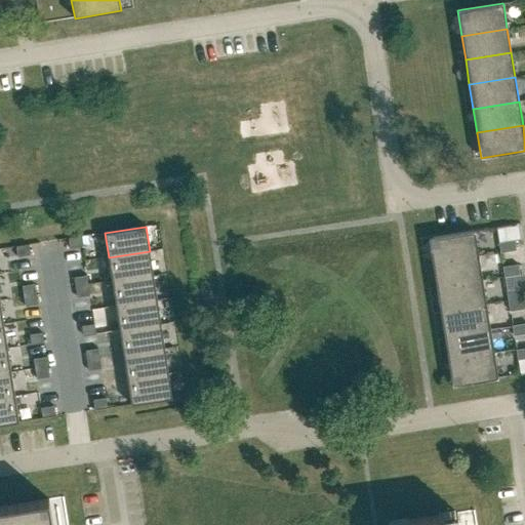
[(434,238),(429,238),(433,264),(478,256),(475,232),(474,231),(434,238)]
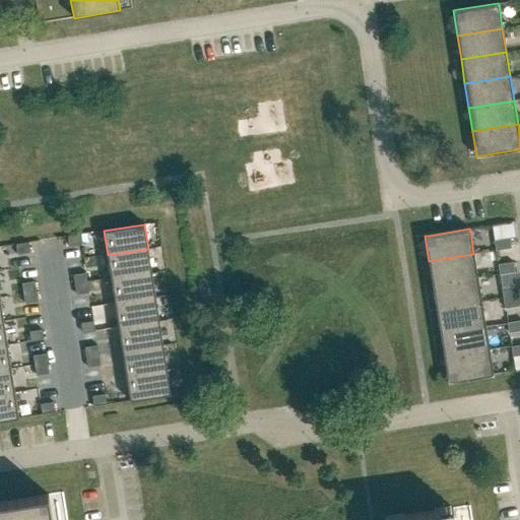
[(80,234),(68,236),(69,247),(81,245),(80,234)]
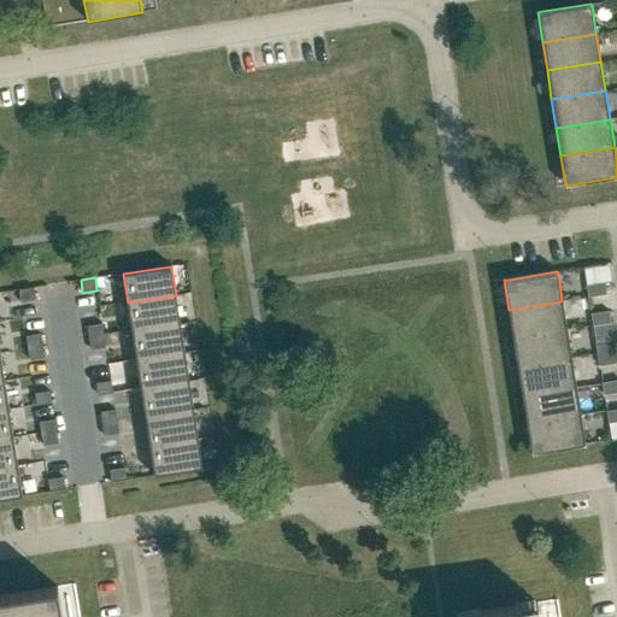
[(588,297),(606,294),(604,282),(586,285),(588,297)]
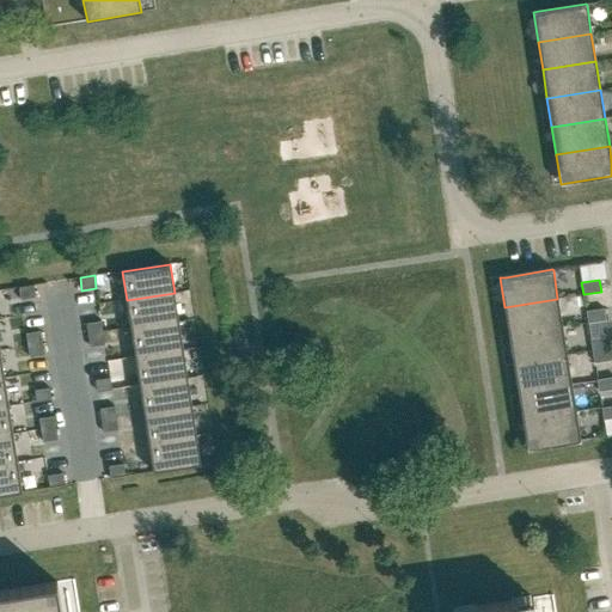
[(34,285),(19,287),(20,300),(35,298),(34,285)]
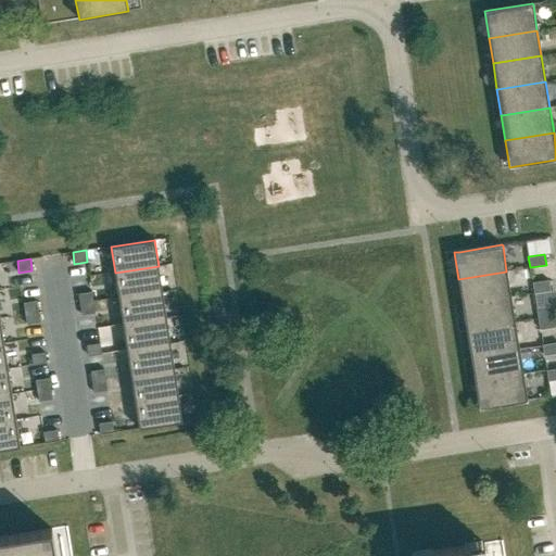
[(159,266),(115,273),(118,299),(162,292),(159,266)]
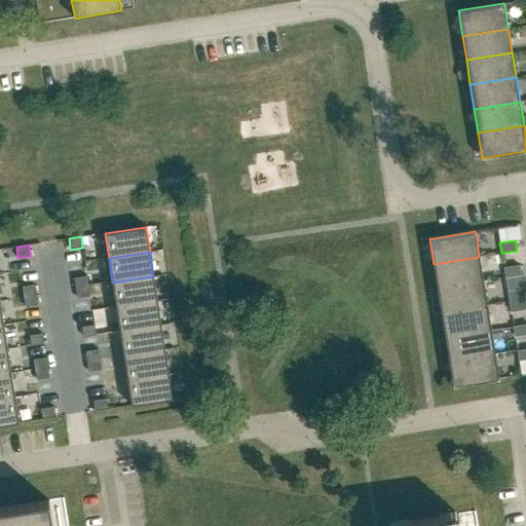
[(434,264),(438,289),(483,280),(479,257),(434,264)]
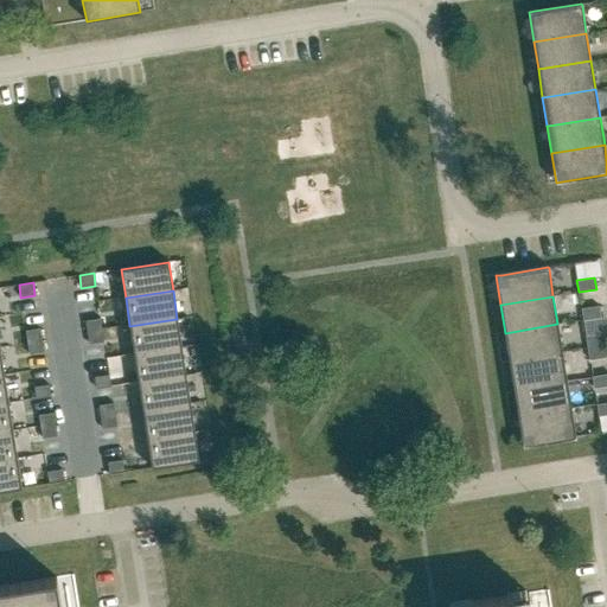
[(583,320),(601,318),(599,306),(581,308),(583,320)]
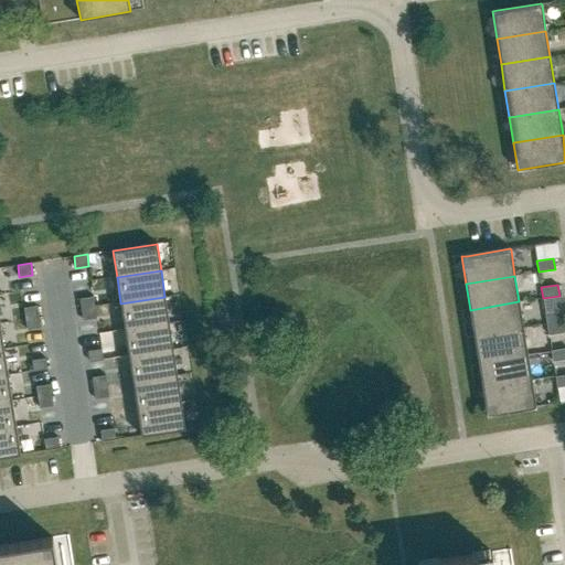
[(94,297),(80,298),(82,309),(95,307),(94,297)]
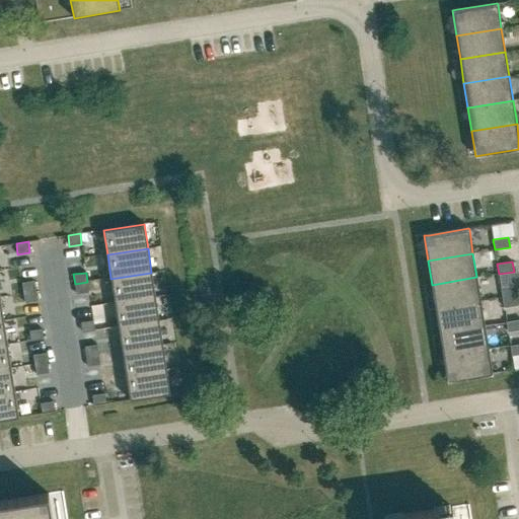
[(151,273),(110,279),(115,303),(155,296),(151,273)]
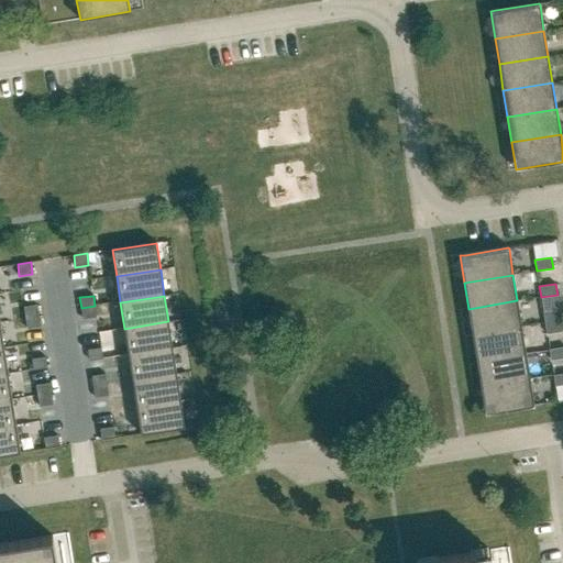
[(468,309),(472,334),(473,334),(521,327),(517,300),(468,309)]
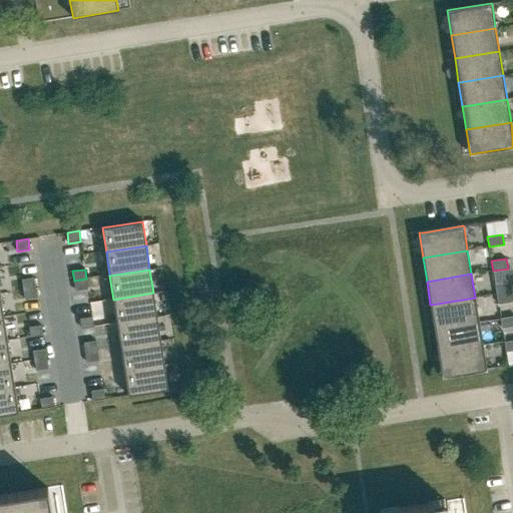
[(34,278),(22,280),(23,290),(35,288),(34,278)]
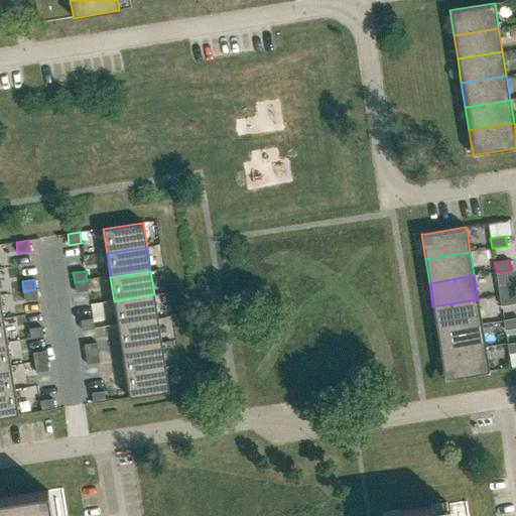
[(87,280),(75,282),(77,292),(89,290),(87,280)]
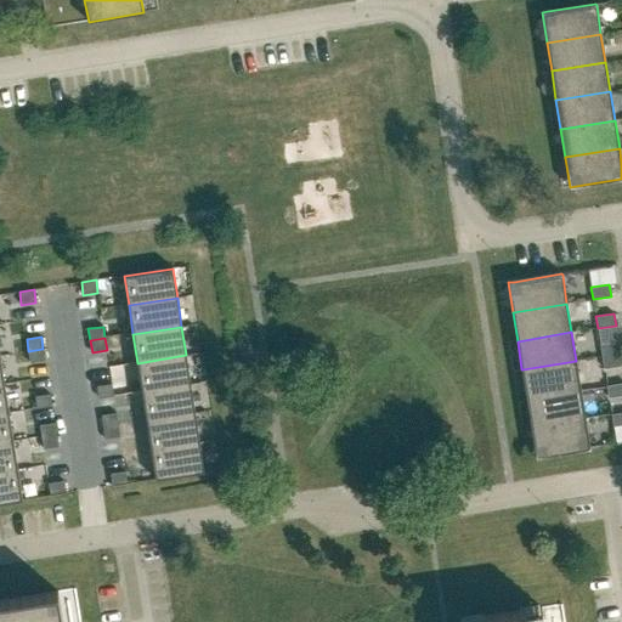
[(601,357),(620,354),(618,341),(600,345),(601,357)]
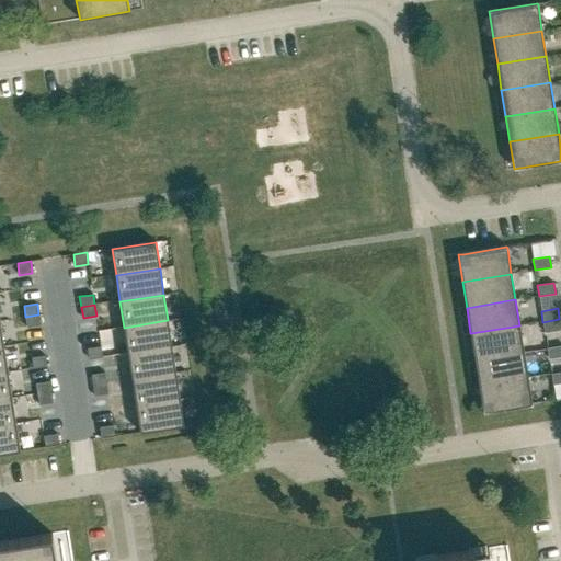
[(38,315),(25,317),(27,328),(41,325),(38,315)]
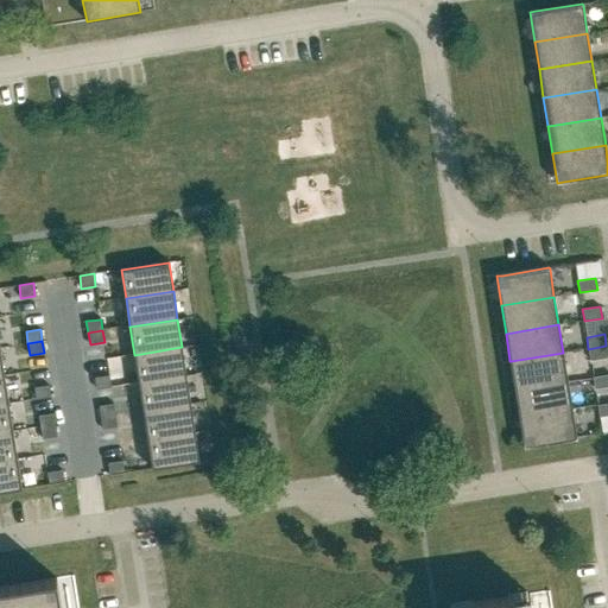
[(606,346),(588,349),(590,361),(607,358),(606,346)]
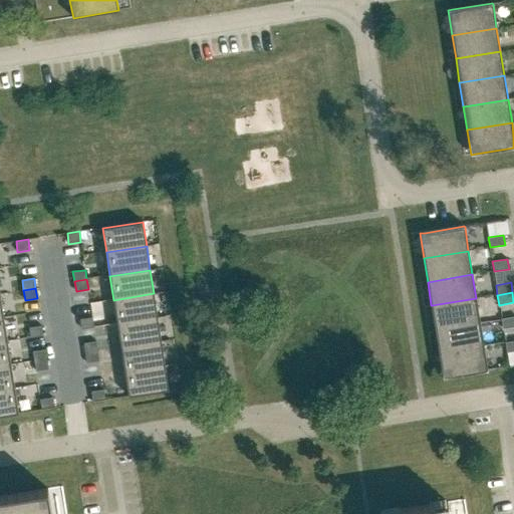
[(154,293),(113,300),(117,323),(158,317),(154,293)]
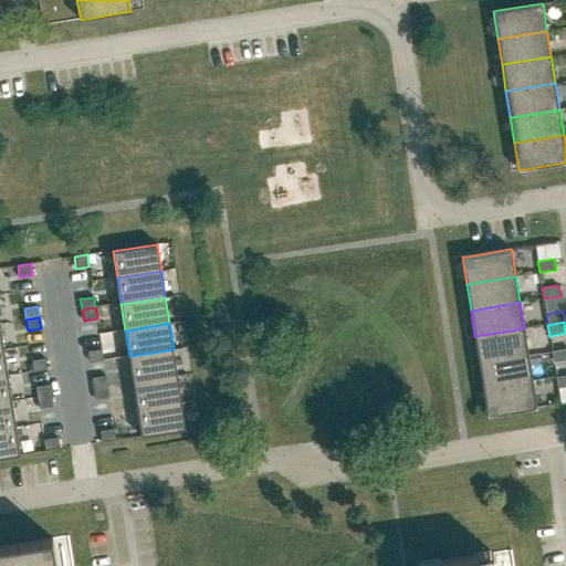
[(475,336),(474,336),(479,363),(480,363),(528,355),(524,328),(475,336)]
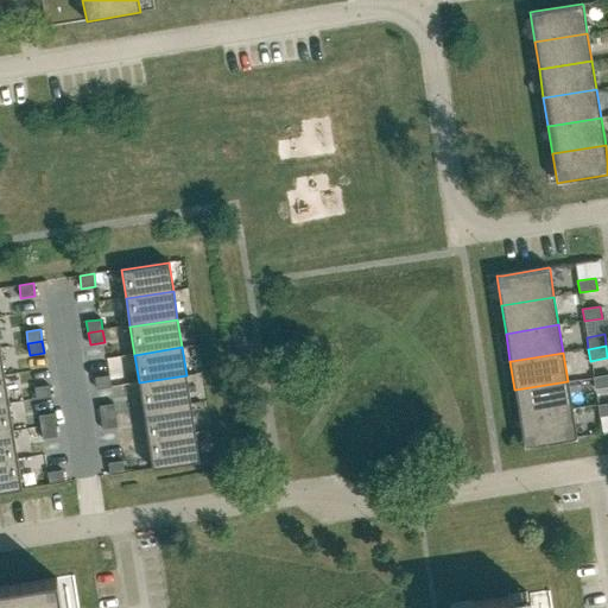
[(112,373),(97,374),(99,387),(113,385),(112,373)]
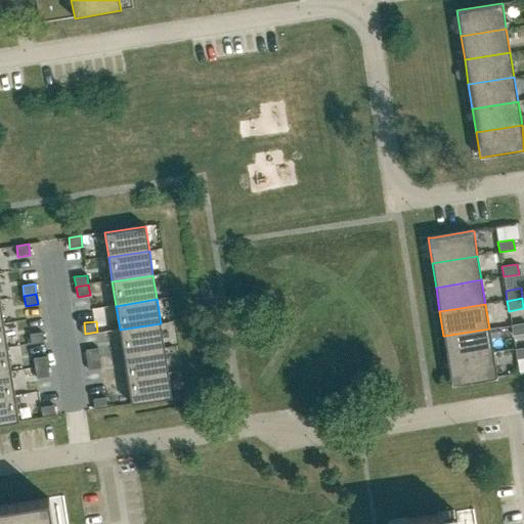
[(513,335),(523,333),(523,322),(511,324),(513,335)]
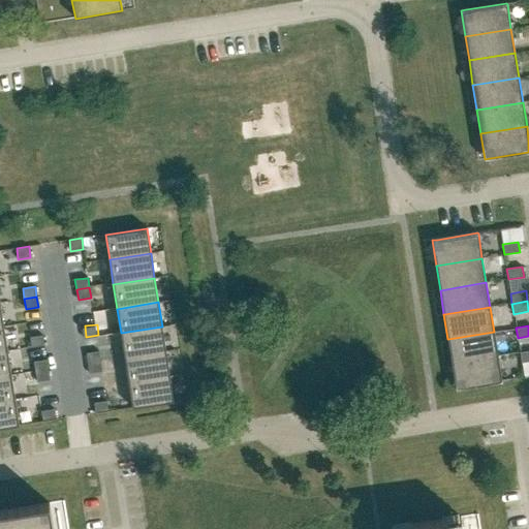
[(162,327),(121,333),(124,358),(165,351),(162,327)]
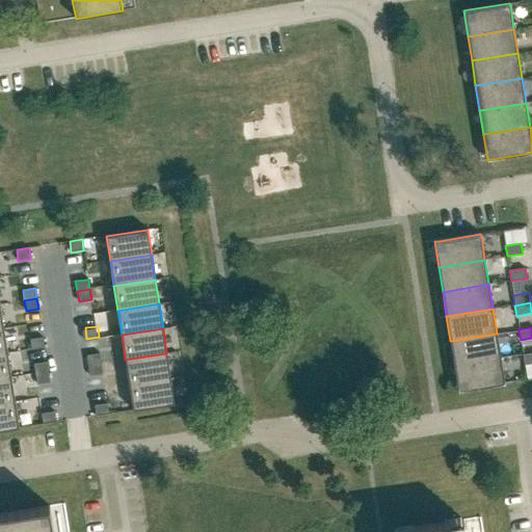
[(44,334),(31,336),(33,347),(46,345),(44,334)]
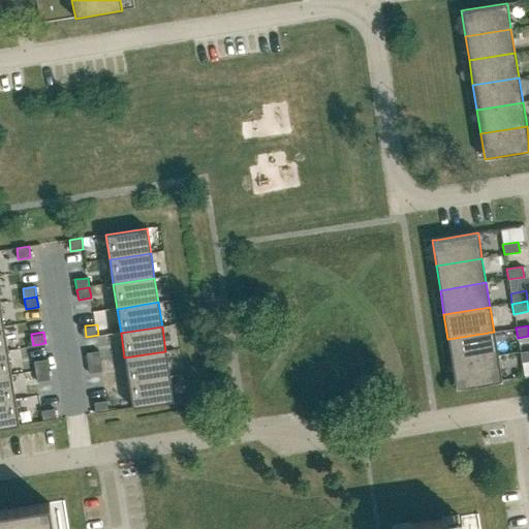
[(448,339),(447,339),(452,364),(498,356),(494,332),(448,339)]
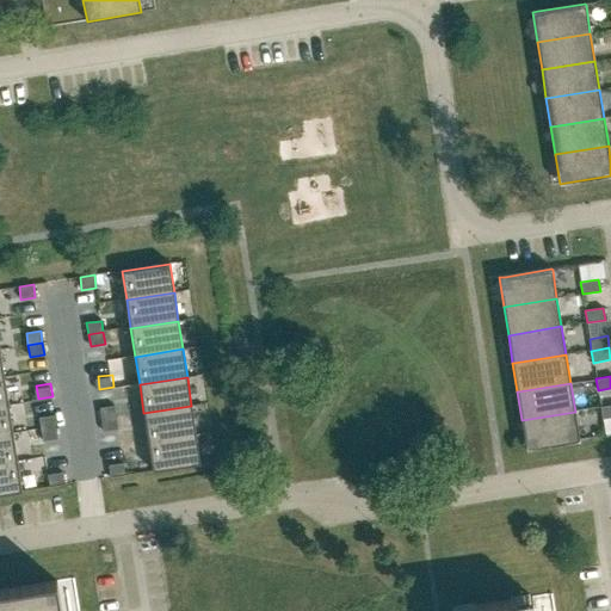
[(603,419),(610,417),(610,405),(600,407),(603,419)]
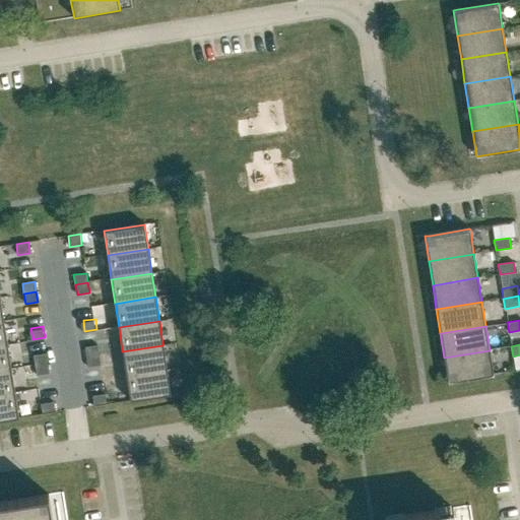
[(8,345),(0,345),(0,371),(11,369),(8,345)]
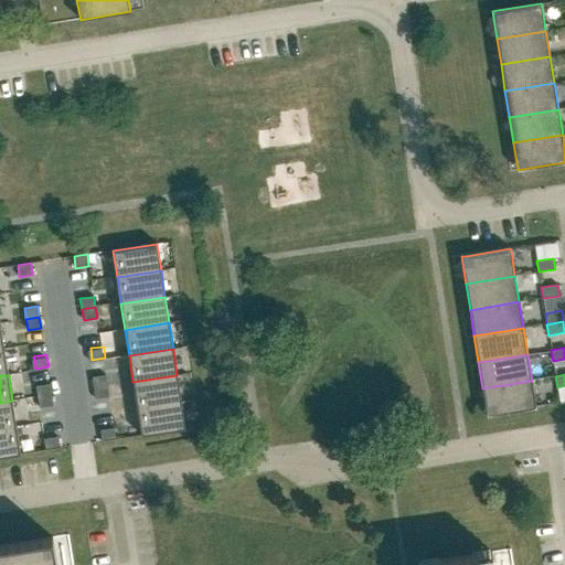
[(106,375),(93,377),(94,388),(107,386),(106,375)]
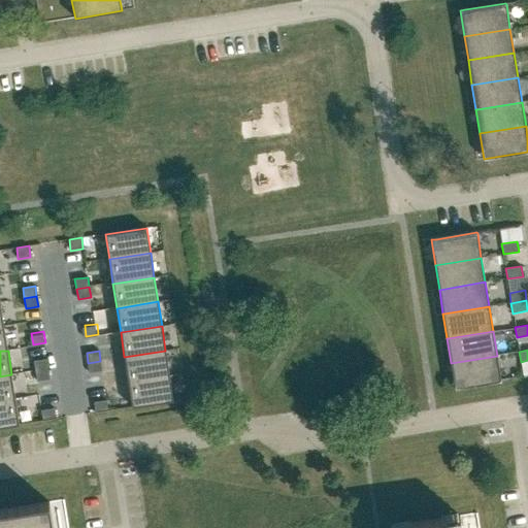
[(165,351),(124,357),(128,382),(169,375),(165,351)]
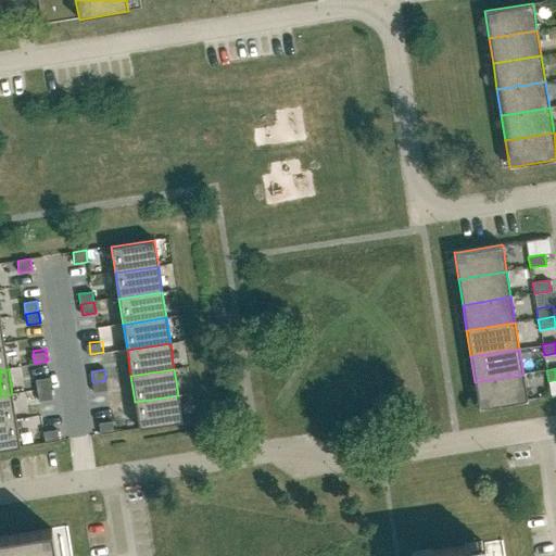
[(475,382),(479,408),(484,408),(528,401),(527,400),(523,375),(475,382)]
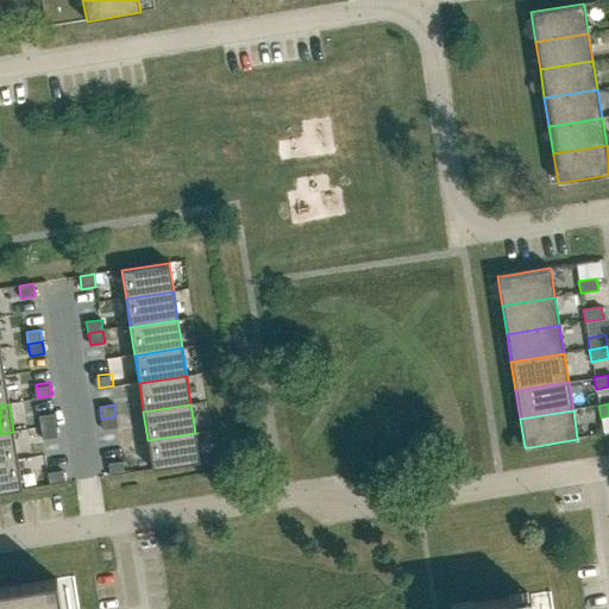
[(54,414),(39,416),(41,428),(55,426),(54,414)]
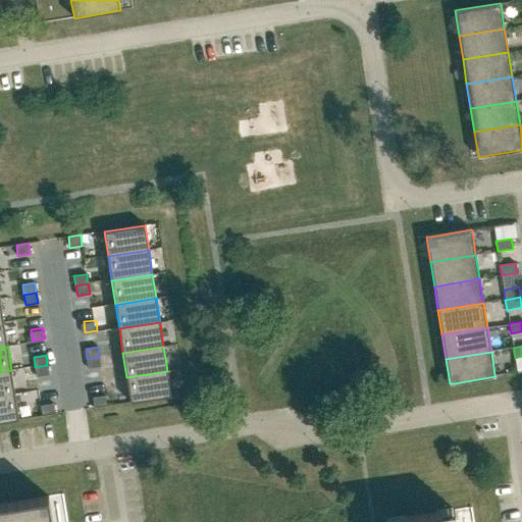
[(99,357),(87,359),(89,369),(101,367),(99,357)]
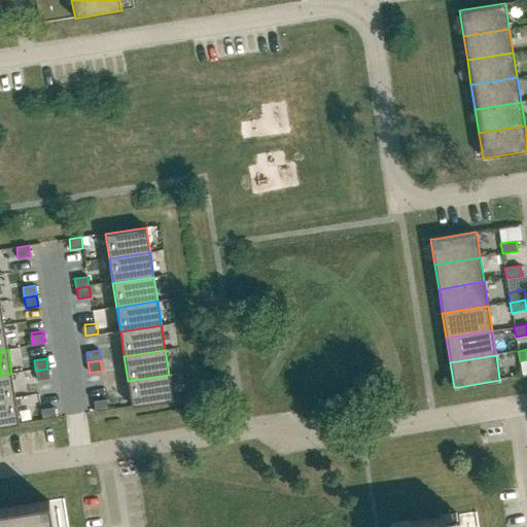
[(47,369),(35,371),(37,381),(49,379),(47,369)]
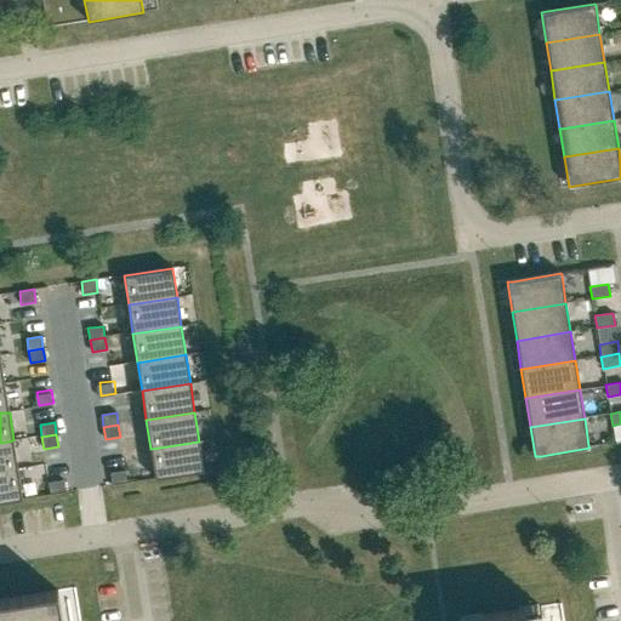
[(13,440),(0,443),(0,472),(18,469),(13,440)]
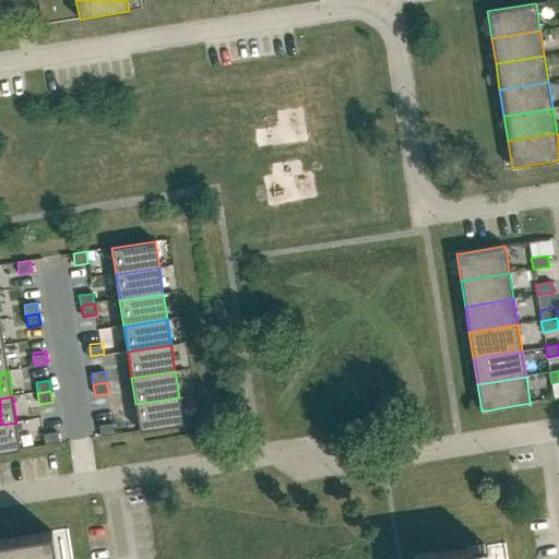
[(179,397),(135,404),(139,430),(183,424),(179,397)]
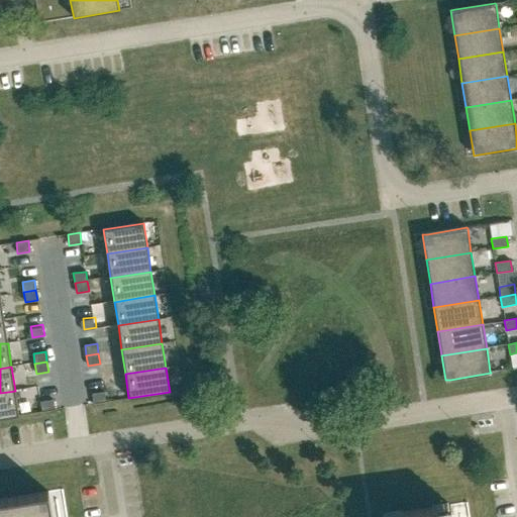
[(15,391),(0,393),(0,418),(19,416),(15,391)]
